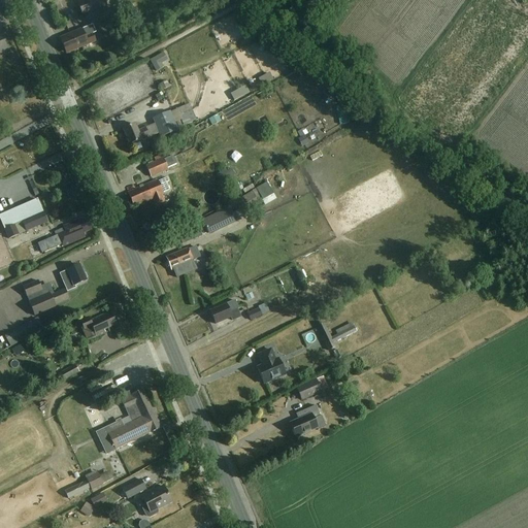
[(66,7),(63,0),(54,0),(58,10),(66,7)]
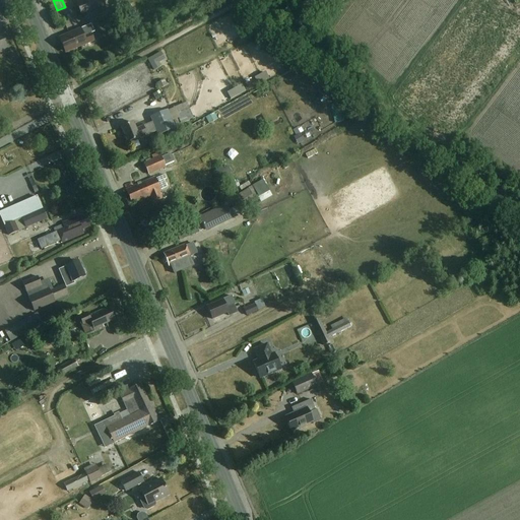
[(106,5),(104,0),(84,0),(76,3),(80,15),(106,5)]
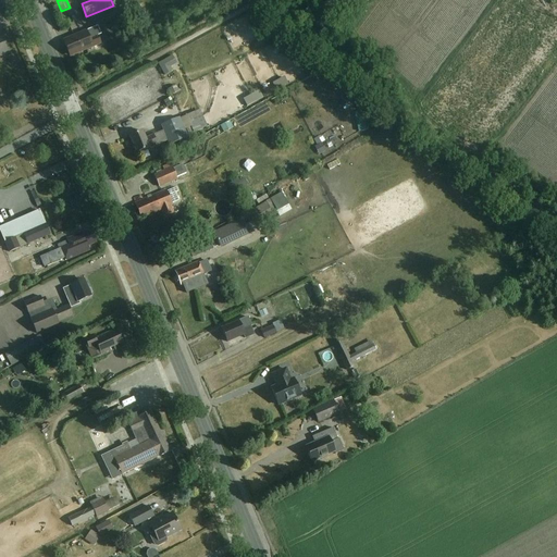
[(89,37),(86,31),(74,36),(75,37),(64,41),(70,53),(81,49),(82,51),(101,42),(98,34),(89,37)]
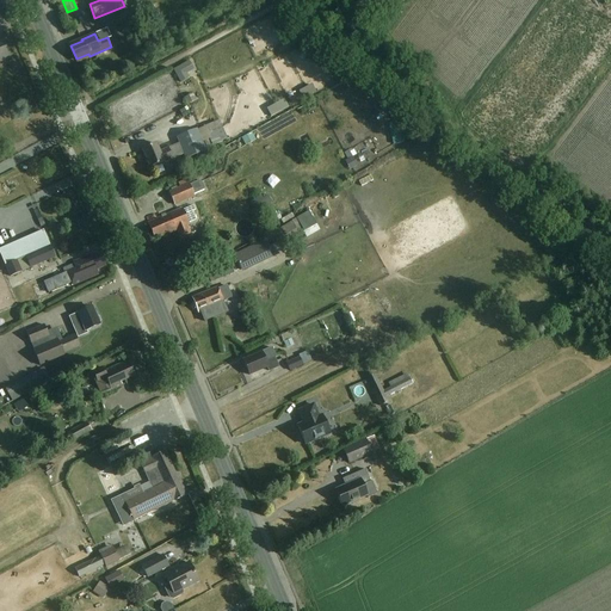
[(0,61),(10,57),(0,37),(0,61)]
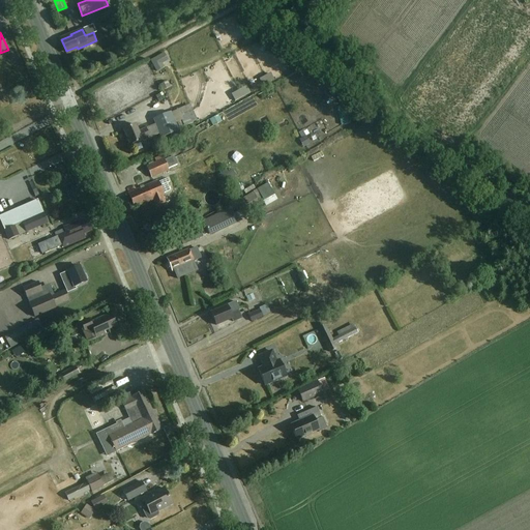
[(170,61),(165,53),(150,60),(154,68),(170,61)]
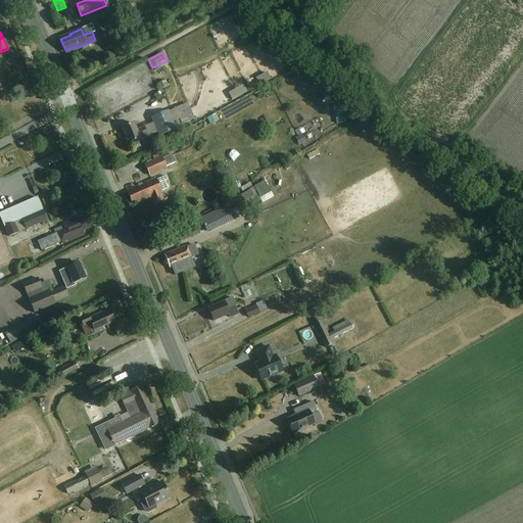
[(140,104),(144,111),(162,102),(158,95),(140,104)]
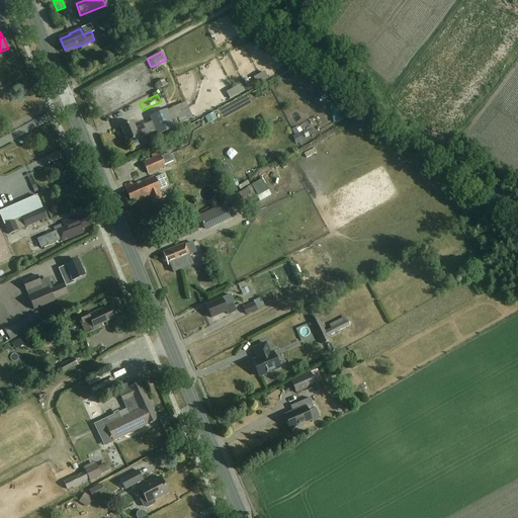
[(192,118),(185,102),(150,116),(157,134),(192,118)]
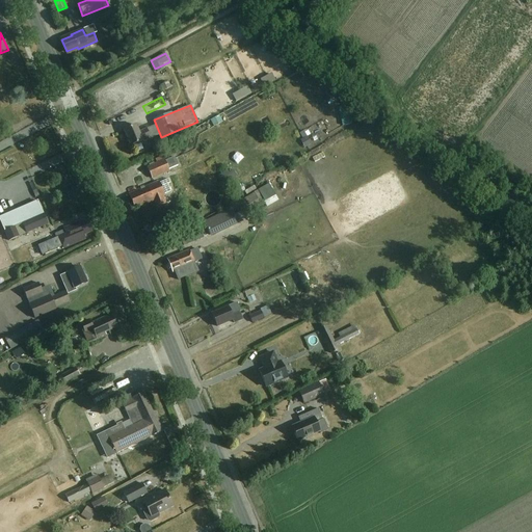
[(349,106),(339,108),(343,127),(352,125),(349,106)]
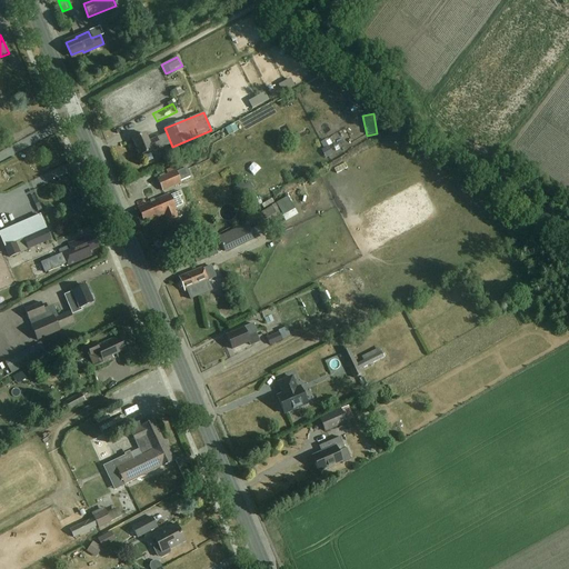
[(149,141),(146,133),(132,139),(140,156),(160,147),(157,138),(149,141)]
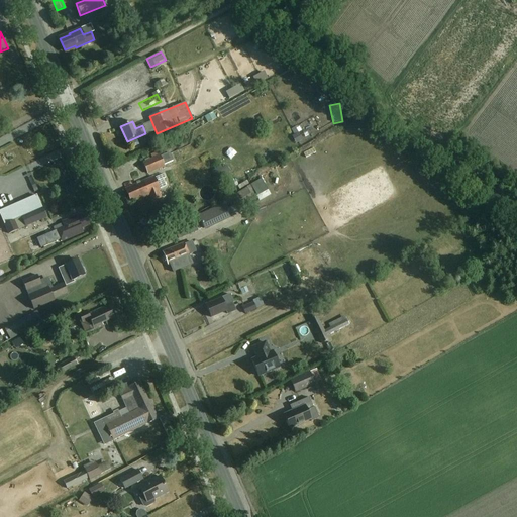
[(13,133),(15,139),(24,136),(21,130),(13,133)]
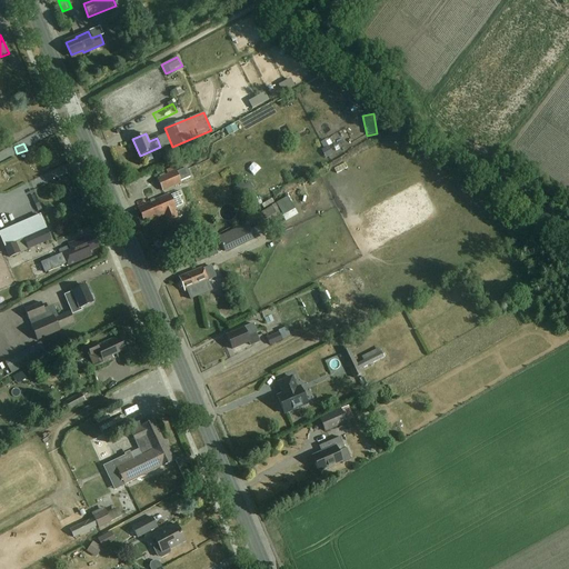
[(181,178),(195,176),(193,165),(179,167),(181,178)]
